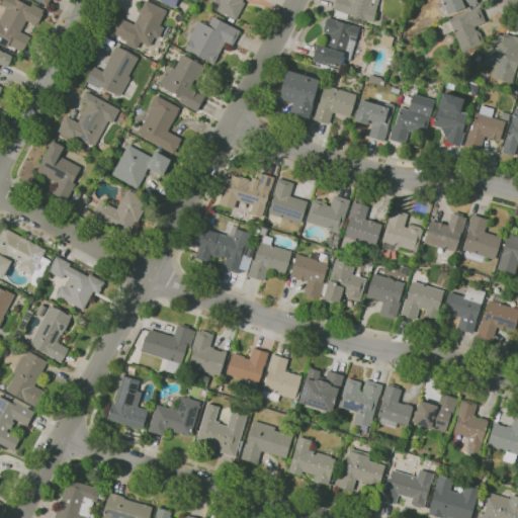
[(23,53),(9,45),(7,48),(0,44),(0,20),(7,7),(1,3),(2,0),(19,0),(31,6),(33,3),(45,9),(36,24),(27,20),(21,31),(31,36),(23,53)]
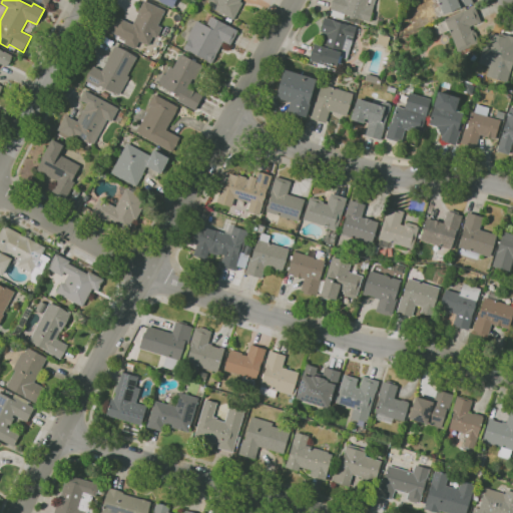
[(156,38),(152,36),(148,46),(138,41),(135,49),(123,43),(125,39),(111,33),(118,17),(132,24),(144,0),(165,10),(158,26),(161,28),(156,38)]
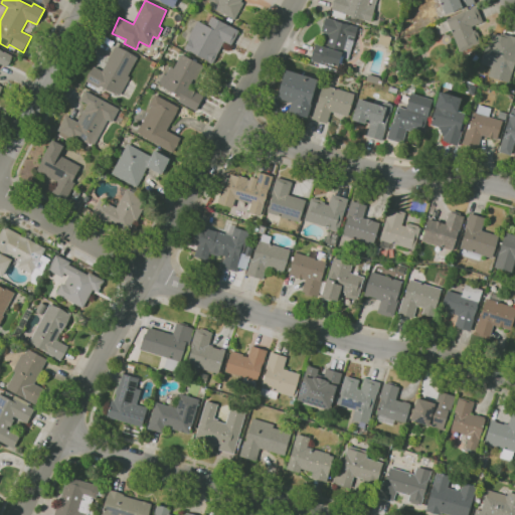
[(176,0),(174,8),(160,1),(160,0),(176,0)]
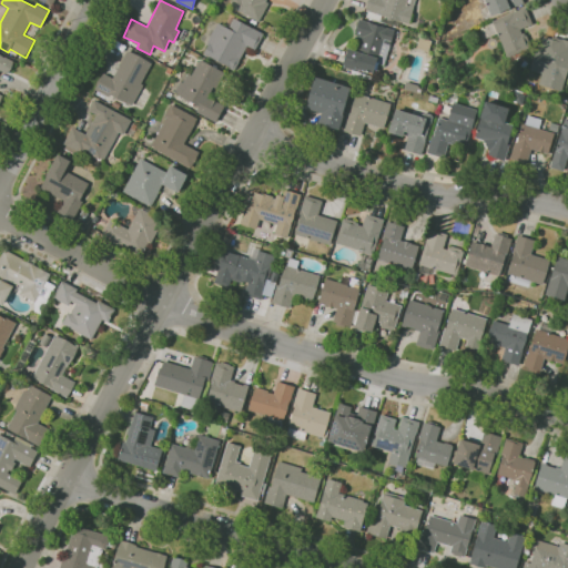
[(260,22),(230,6),(232,0),(266,0),(266,1),(270,3),(260,22)]
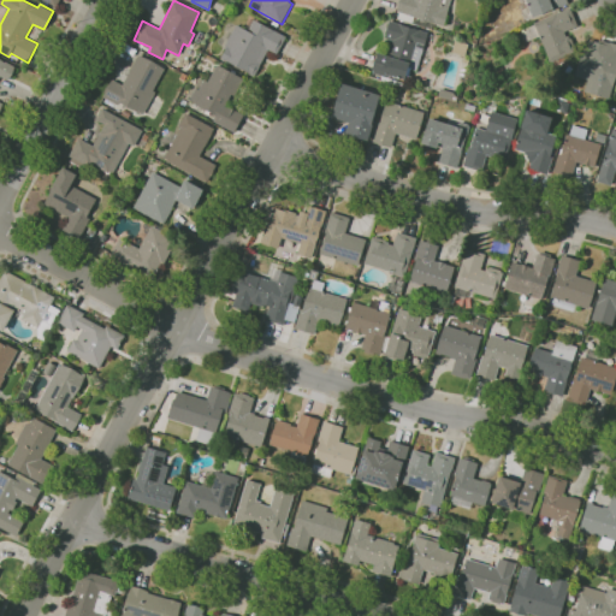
[(432,23),(431,28),(397,18),(398,13),(396,12),(400,0),(449,0),(448,7),(449,7),(443,27),(432,23)]
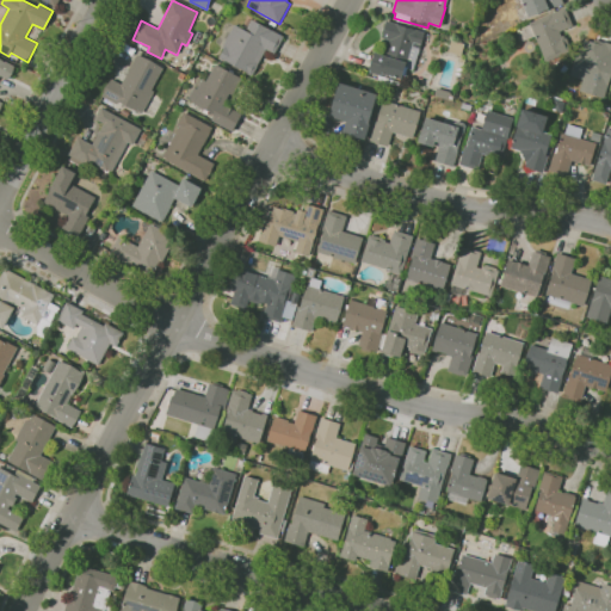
[(522,2),(519,4),(517,0),(561,0),(563,4),(529,18),(522,2)]
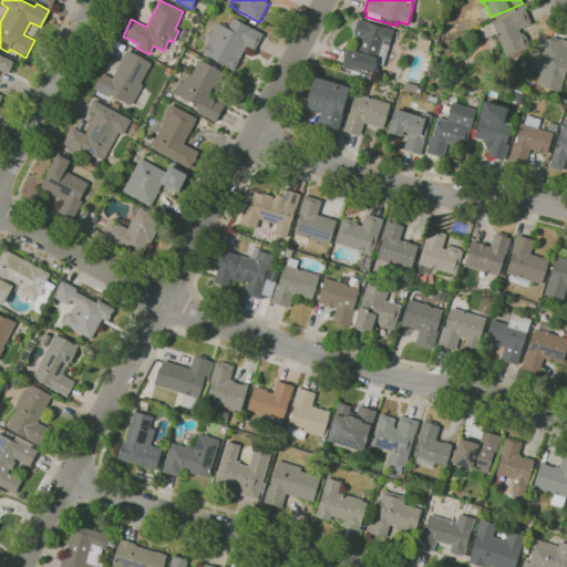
[(505,58),(495,33),(483,39),(480,28),(491,23),(491,22),(524,8),(532,24),(518,30),(521,33),(523,33),(524,35),(526,35),(531,47),(505,58)]
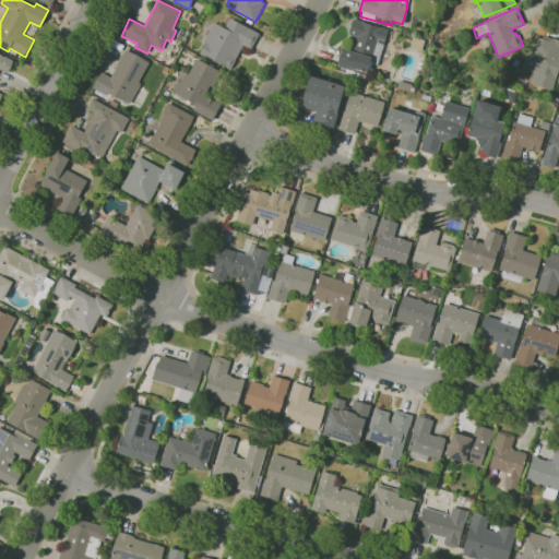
[(230,69),(200,52),(205,44),(203,43),(215,22),(225,28),(226,27),(223,25),(227,15),(249,27),(260,33),(251,49),(244,45),(230,69)]
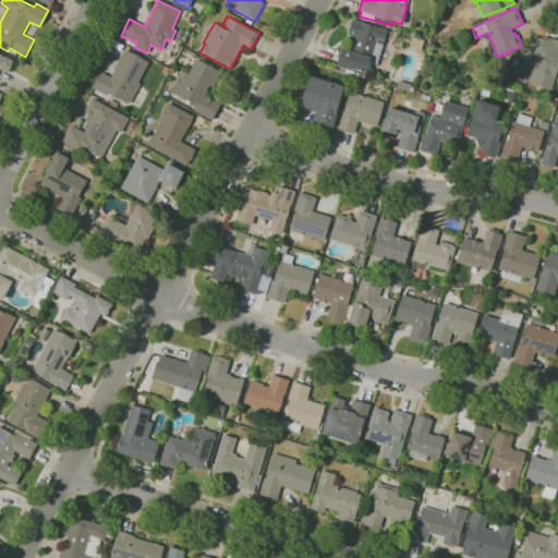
[(366,72),(352,69),(352,71),(338,67),(338,64),(337,64),(341,47),(349,50),(353,36),(348,34),(352,19),(364,23),(363,23),(378,27),(387,29),(381,50),(384,50),(380,60),(378,60),(376,65),(372,63),(370,70),(367,69),(366,72)]
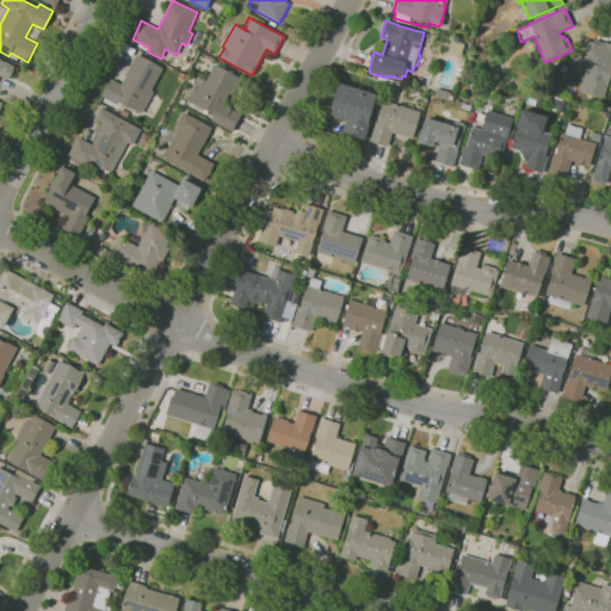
[(604,98),(586,93),(590,82),(569,76),(581,38),(592,42),(593,39),(603,42),(604,42),(610,43),(610,73),(606,87),(608,87),(604,98)]
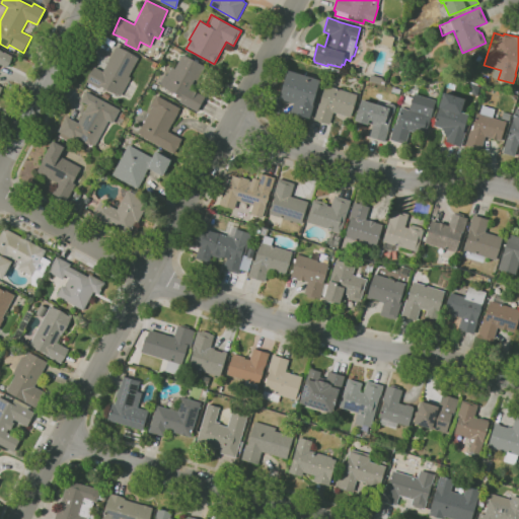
[(122,96),(101,85),(100,88),(87,81),(95,67),(103,72),(118,46),(140,57),(129,76),(132,77),(122,96)]
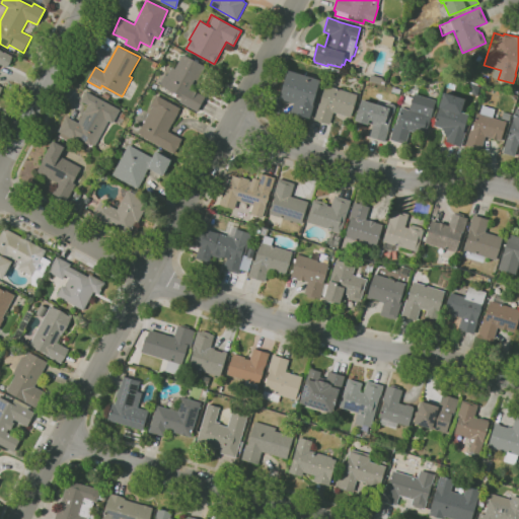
[(0,94),(0,48),(5,51),(4,52),(13,56),(7,68),(0,64),(0,85),(4,88),(0,94)]
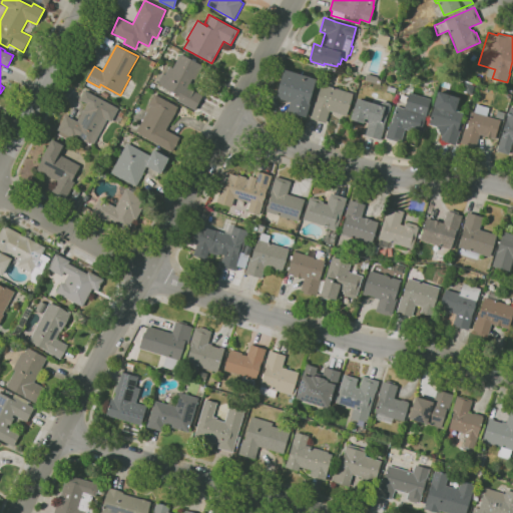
[(195,110),(178,101),(181,95),(158,83),(163,73),(166,74),(170,66),(173,67),(181,53),(202,63),(199,69),(201,70),(196,79),(193,77),(188,88),(202,96),(195,110)]
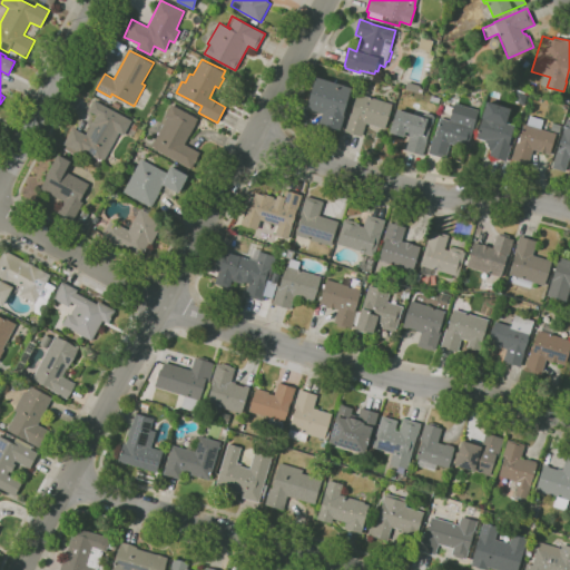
[(340,130),(320,124),(323,114),(306,109),(316,77),(352,88),(343,115),(345,116),(340,130)]
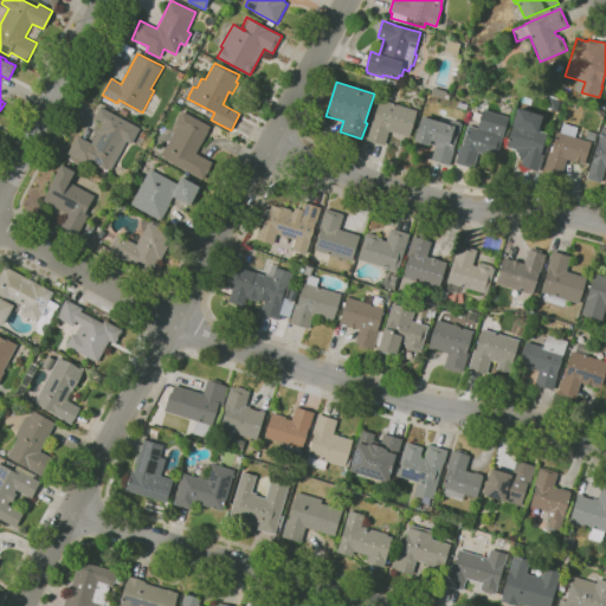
[(449,101),(430,95),(432,86),(446,91),(446,92),(450,96),(449,101)]
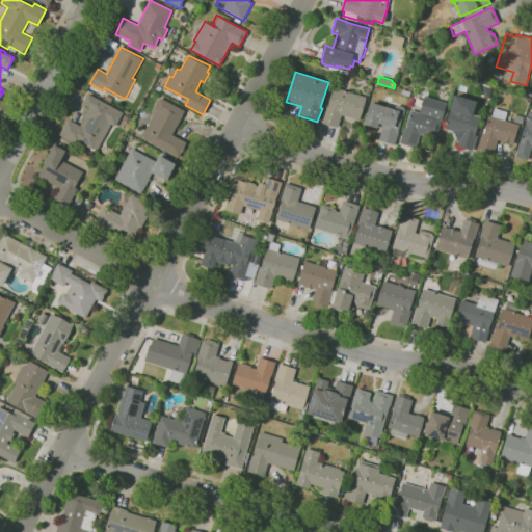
[(338,128),(321,123),(325,106),(327,106),(333,87),(366,97),(358,121),(341,115),(338,128)]
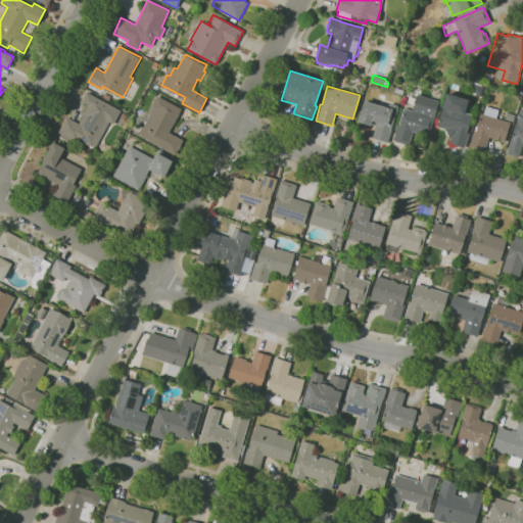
[(95,149),(79,140),(78,142),(59,132),(67,117),(80,124),(90,105),(83,102),(88,92),(122,110),(114,124),(109,122),(95,149)]
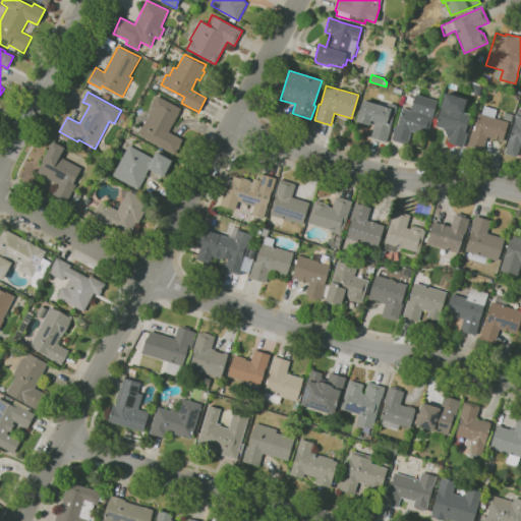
[(462,148),(447,143),(449,138),(444,129),(436,126),(441,107),(445,93),(467,100),(463,112),(470,115),(465,132),(467,133),(462,148)]
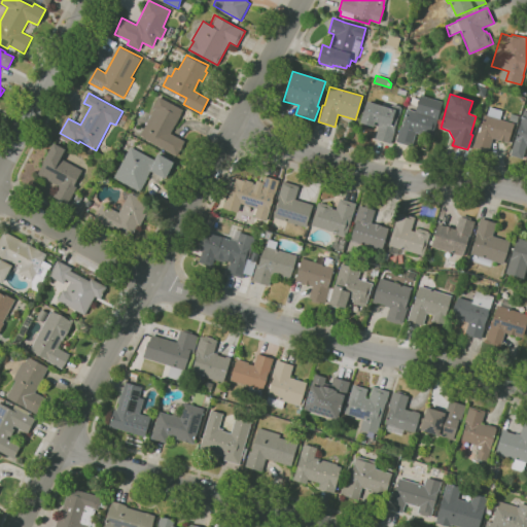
[(412,146),(395,142),(400,126),(401,127),(407,109),(415,112),(420,96),(443,102),(432,138),(429,137),(429,138),(422,136),(422,135),(416,133),(412,146)]
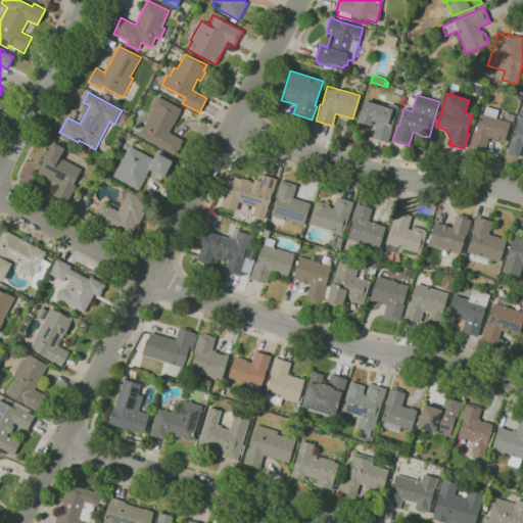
[(176,155),(142,137),(143,136),(140,134),(154,108),(152,106),(157,96),(182,109),(170,132),(184,140),(176,155)]
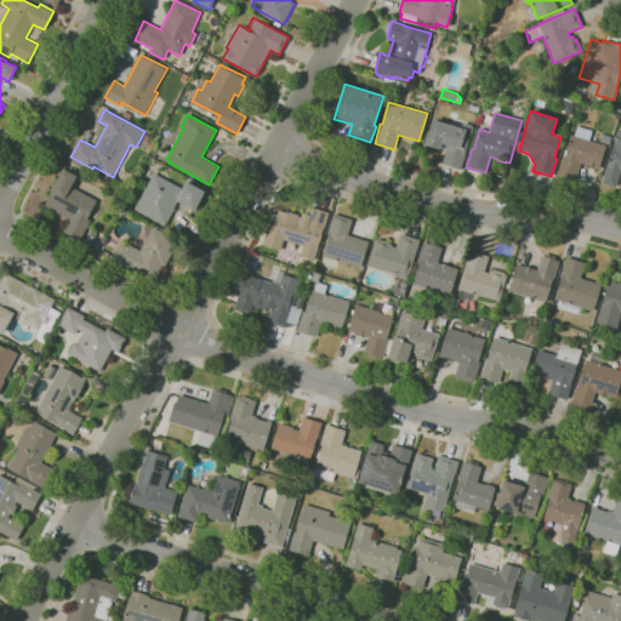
[(461,125),(465,123),(472,125),(473,129),(460,170),(442,164),(446,149),(440,148),(440,149),(425,144),(427,136),(432,119),(460,127),(461,125)]
